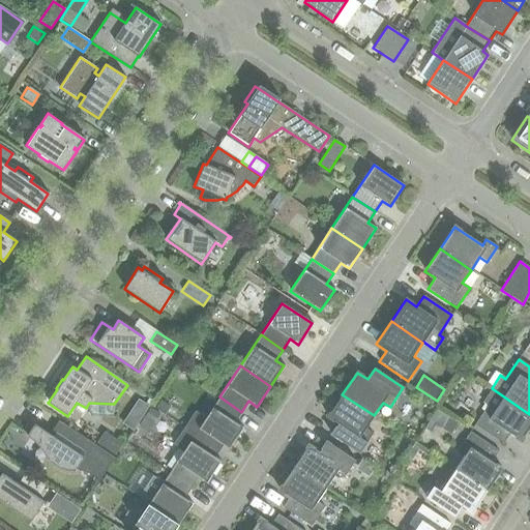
[(482,402),(488,405),(474,424),(503,444),(510,433),(521,440),(529,425),(529,414),(492,388),(482,402)]
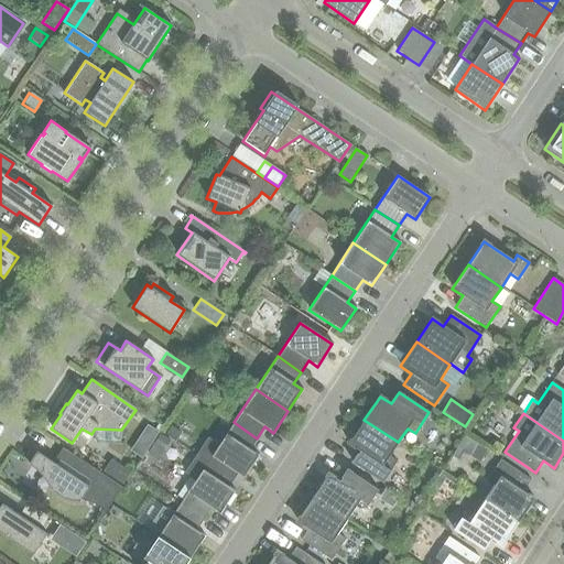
[(389,456),(398,442),(364,420),(348,444),(359,451),(351,463),(382,483),(397,462),(389,456)]
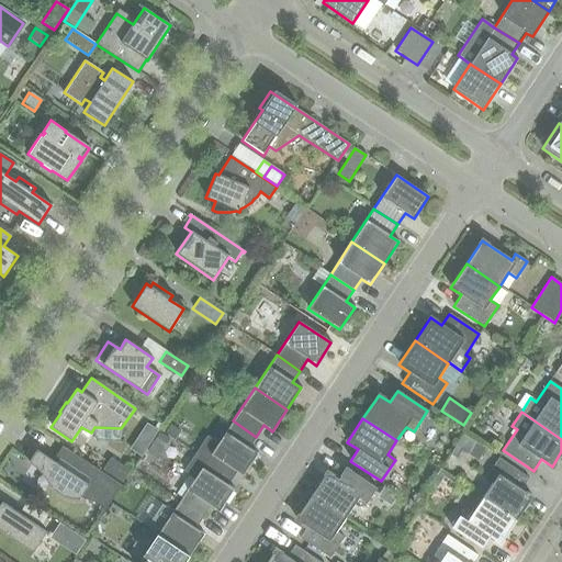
[(248,448),(256,437),(233,420),(217,444),(206,436),(194,453),(232,479),(236,472),(243,476),(257,453),(248,448)]
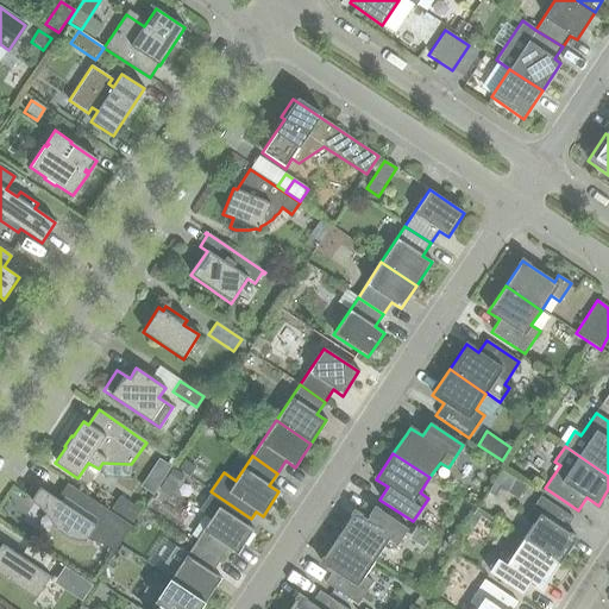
[(194,477),(200,468),(183,457),(177,465),(194,477)]
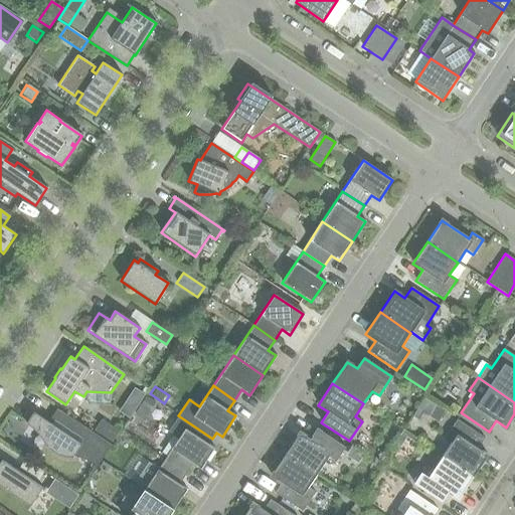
[(135,388),(126,401),(137,407),(145,395),(135,388)]
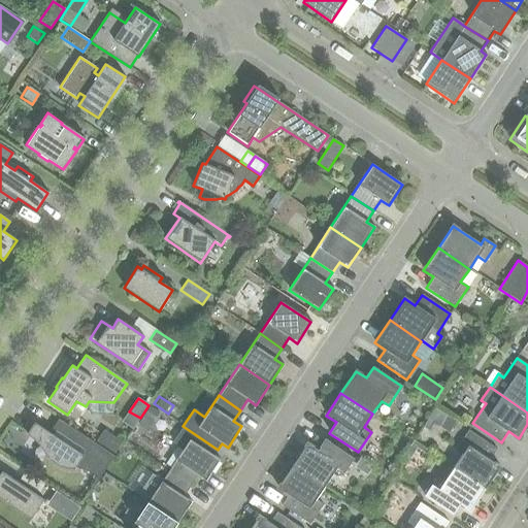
[(150,406),(143,417),(153,423),(159,413),(150,406)]
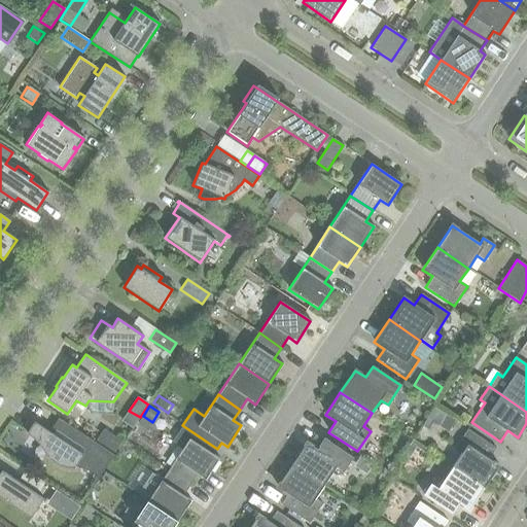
[(437,409),(432,418),(449,429),(455,420),(437,409)]
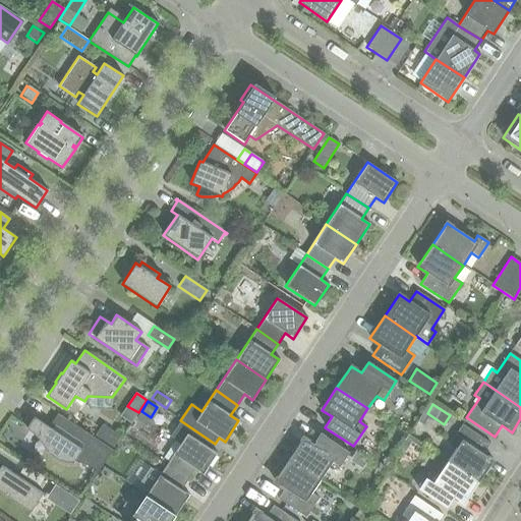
[(34,416),(25,428),(49,444),(45,450),(47,451),(48,452),(49,453),(50,454),(51,455),(53,456),(54,457),(55,458),(57,459),(58,459),(60,460),(62,461),(63,461),(64,461),(65,461),(66,462),(67,462),(68,462),(70,462),(71,462),(73,463),(77,456),(99,470),(112,450),(59,415),(51,428),(34,416)]
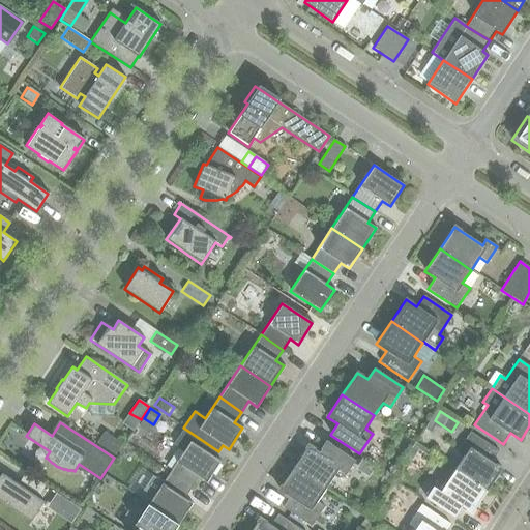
[(183,451),(169,473),(190,488),(198,477),(206,482),(221,462),(214,458),(218,451),(183,428),(173,444),(183,451)]
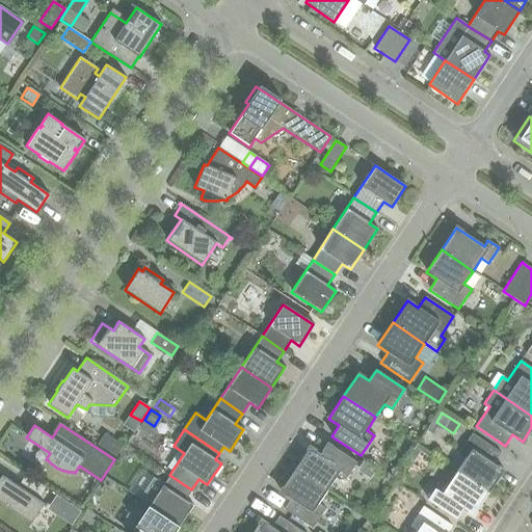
[(104,433),(97,444),(115,456),(123,446),(104,433)]
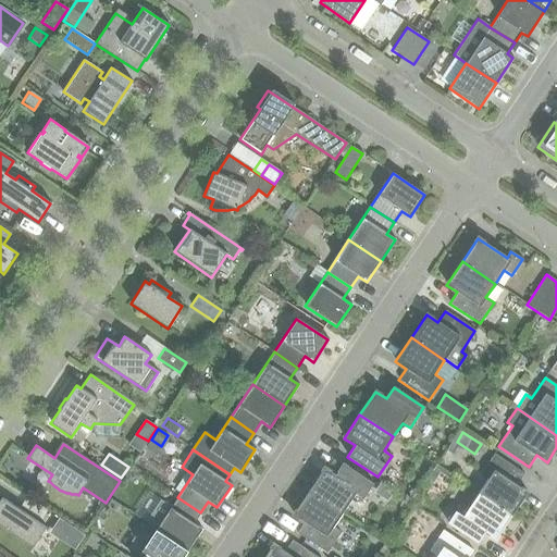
[(479,493),(511,516),(527,493),(516,485),(523,474),(494,454),(480,474),(487,480),(479,493)]
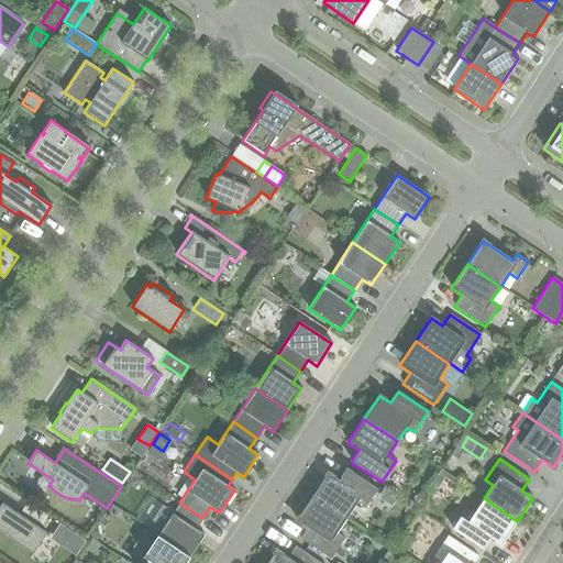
[(311,496),(345,519),(355,505),(363,510),(376,489),(346,468),(339,481),(328,473),(311,496)]
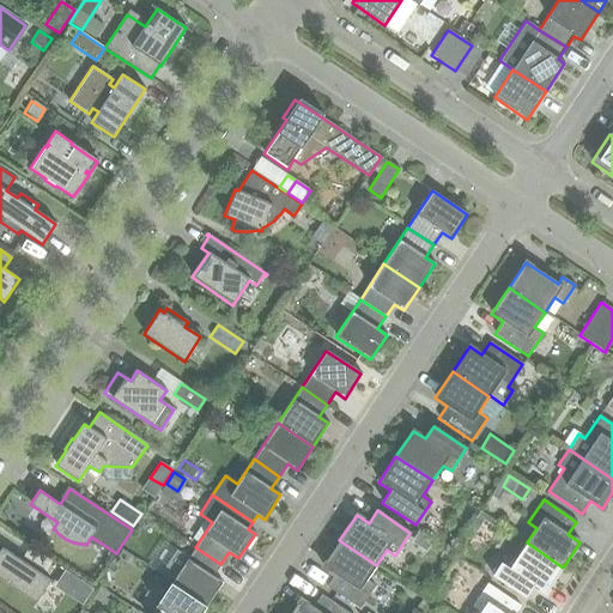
[(366,581),(376,565),(339,540),(322,566),(334,575),(326,587),(359,608),(375,586),(366,581)]
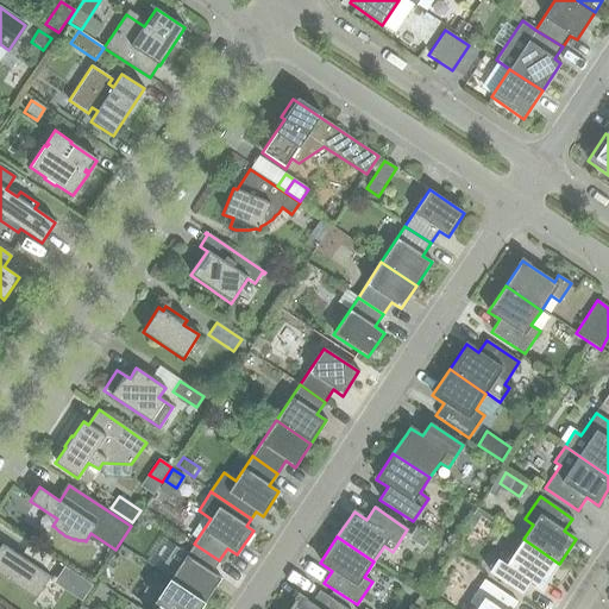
[(559,564),(523,539),(513,556),(504,550),(489,572),(522,594),(531,582),(542,590),(559,564)]
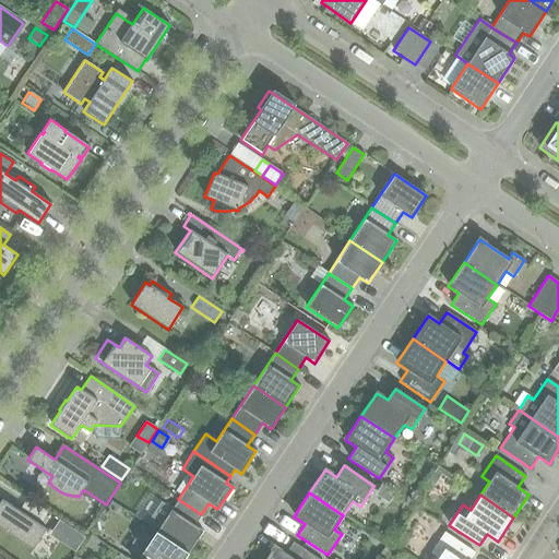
[(194,525),(201,514),(178,499),(171,509),(161,502),(146,524),(156,531),(156,532),(188,552),(203,532),(194,525)]
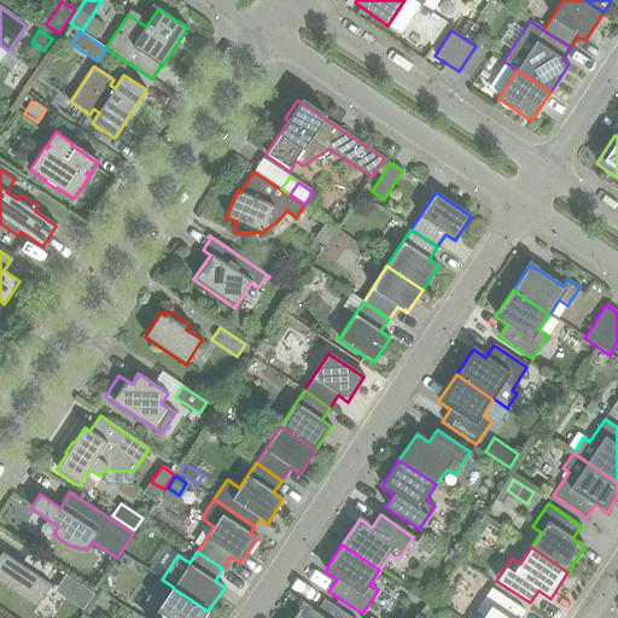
[(0,582),(36,607),(51,586),(1,553),(0,554),(0,582)]
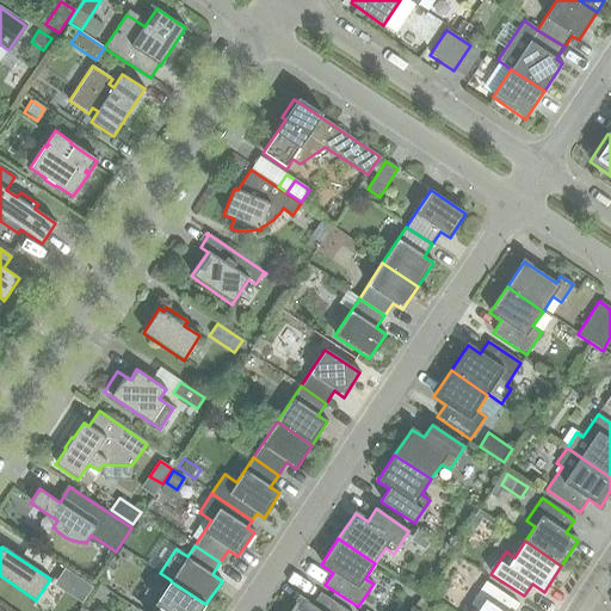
[(128,553),(122,549),(117,555),(123,560),(128,553)]
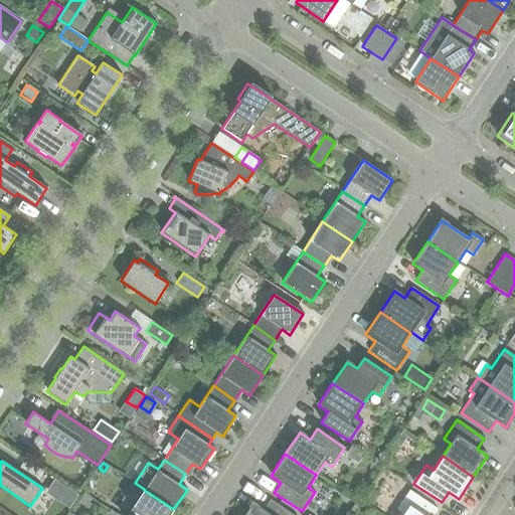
[(77,494),(53,479),(45,494),(68,508),(77,494)]
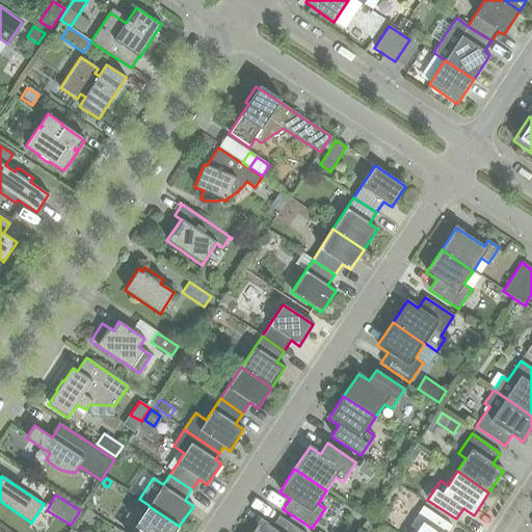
[(131,531),(175,531),(179,526),(149,506),(131,531)]
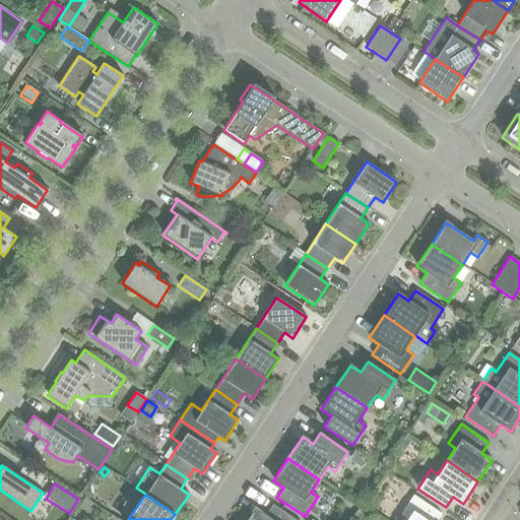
[(406,519),(437,519),(441,514),(413,496),(400,515),(407,519),(406,519)]
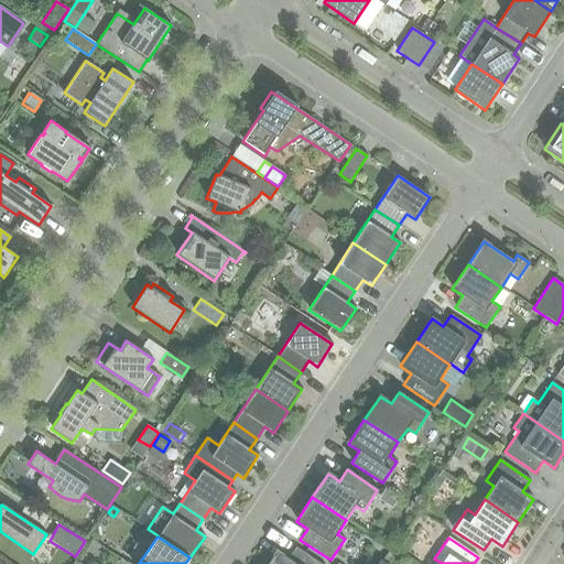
[(277,551),(267,563),(320,563),(295,548),(288,559),(277,551)]
